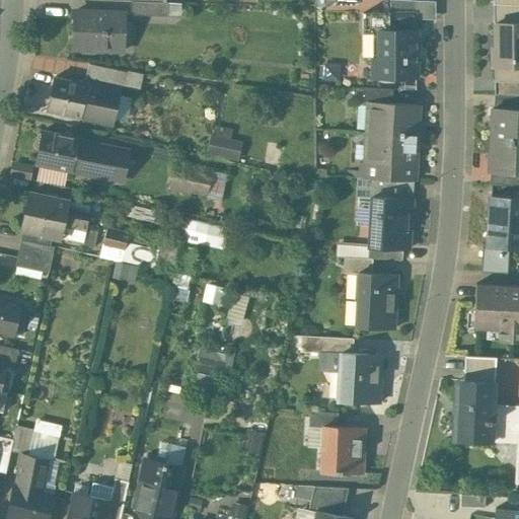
[(164,1),(133,0),(132,14),(169,16),(169,1),(164,1)]
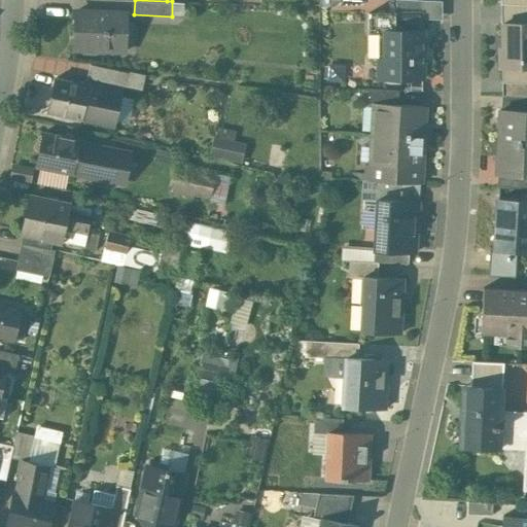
[(423,1),(412,0),(395,0),(395,13),(369,12),(369,16),(370,16),(369,31),(385,31),(422,31),(423,1)]
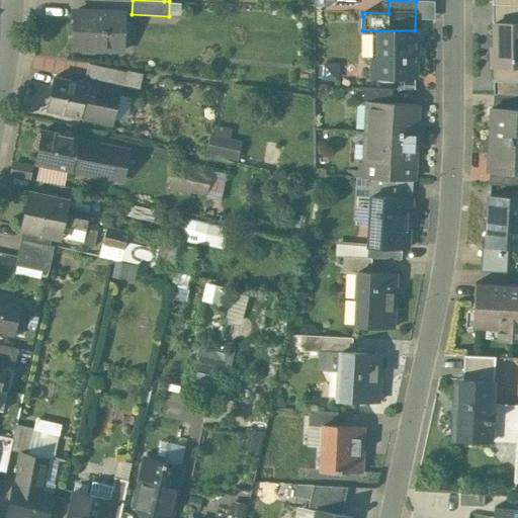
[(125,12),(76,11),(75,48),(104,49),(104,50),(124,50),(125,12)]
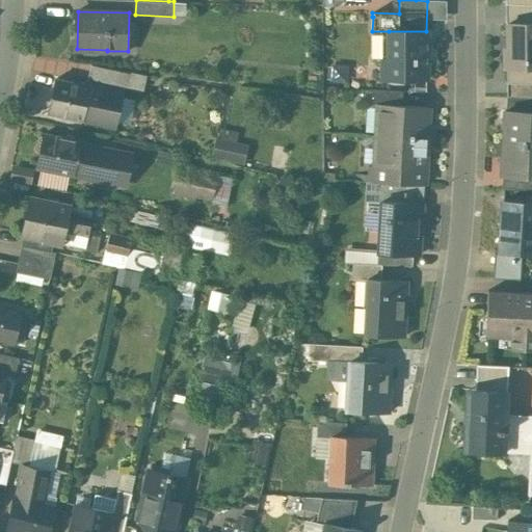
[(531,24),(507,24),(508,50),(505,50),(505,70),(507,70),(531,69),(531,24)]
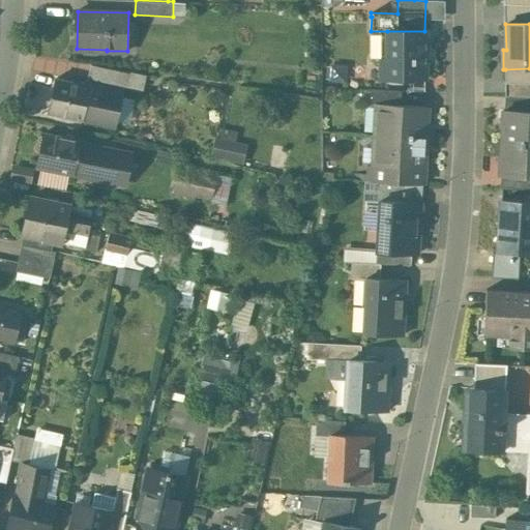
[(424,31),(387,31),(387,60),(381,60),(381,79),(424,80),(424,31)]
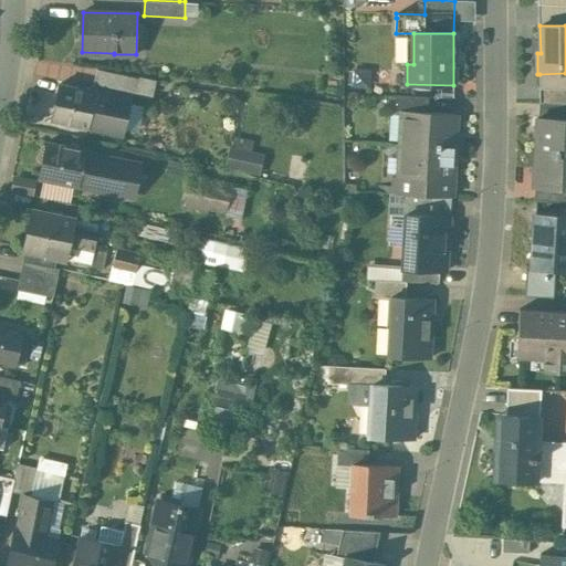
[(565,73),(540,74),(540,103),(565,104),(565,73)]
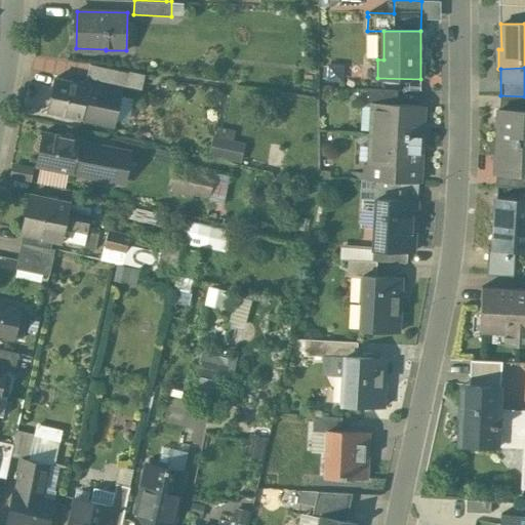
[(89,85),(56,78),(48,112),(82,119),(83,117),(89,85)]
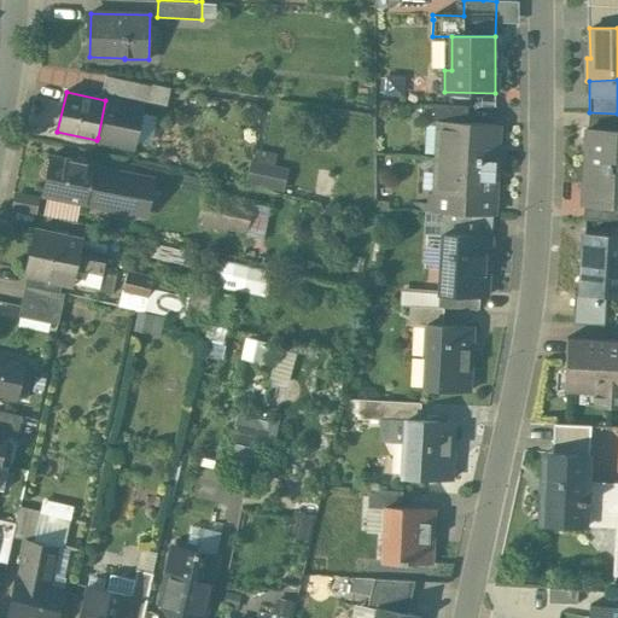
[(143,108),(106,99),(105,100),(98,138),(134,146),(143,108)]
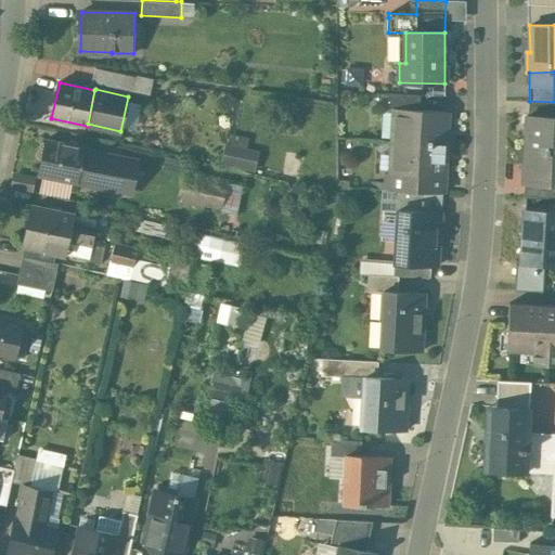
[(420,95),(390,93),(389,111),(396,112),(396,110),(420,111),(420,95)]
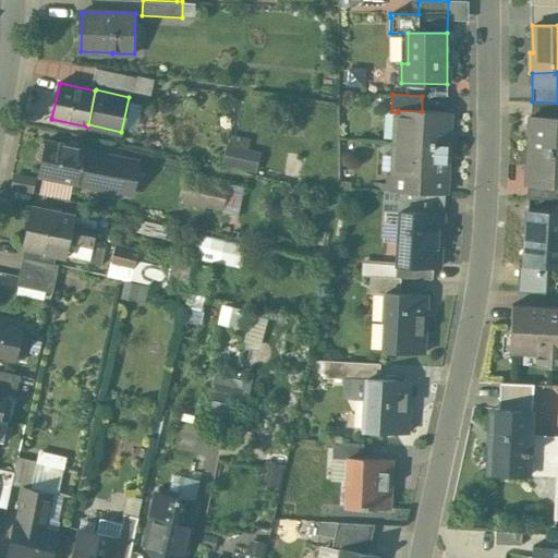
[(557,102),(532,101),(532,117),(529,117),(528,150),(557,152),(557,102)]
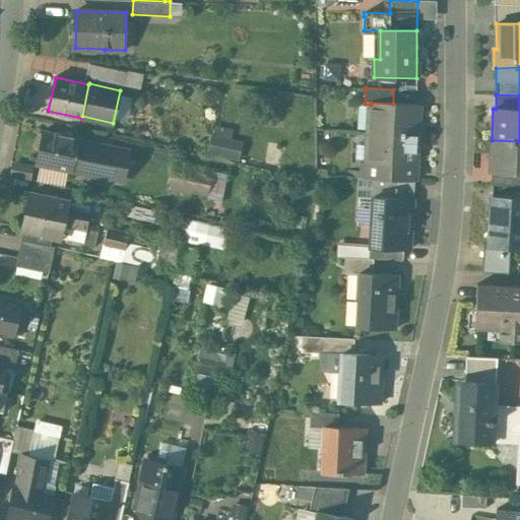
[(393,104),(371,103),(371,105),(369,133),(416,135),(417,123),(417,106),(393,104)]
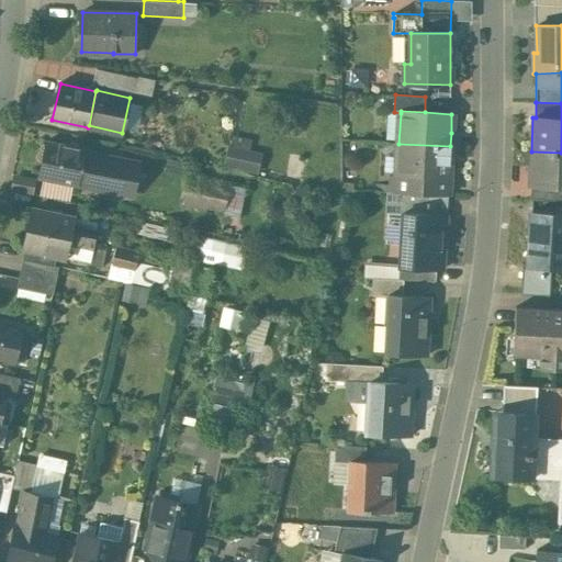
[(228,166),(262,170),(266,152),(253,149),(254,137),(233,134),(228,166)]
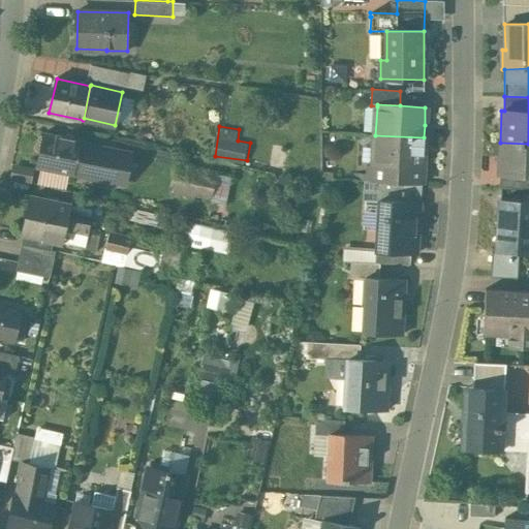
[(81,141),(44,132),(37,167),(73,175),(73,174),(80,144),(81,141)]
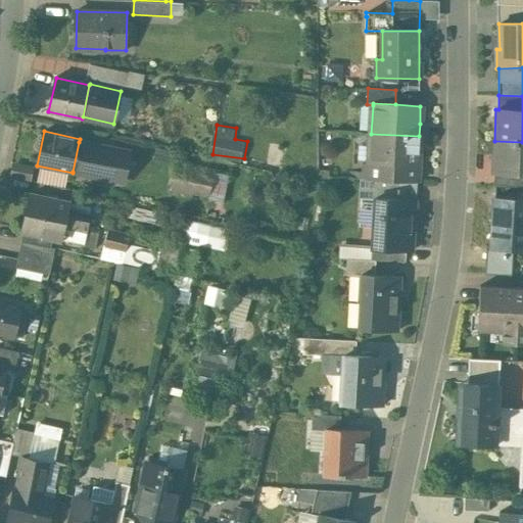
[(419,136),(371,134),(369,164),(369,167),(391,168),(417,169),(419,136)]
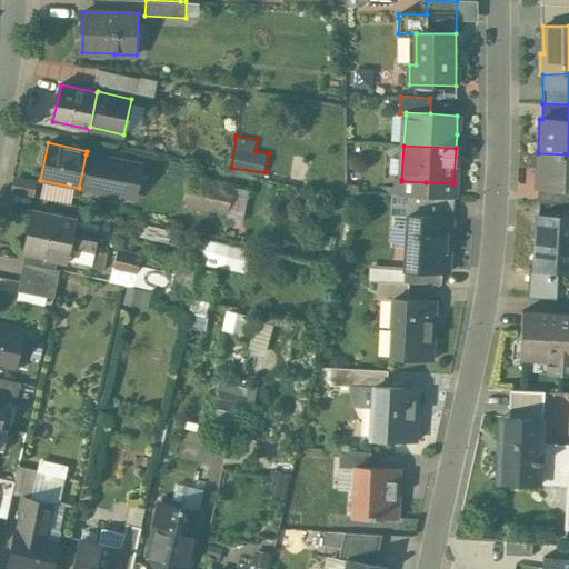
[(568,155),(538,153),(536,188),(538,188),(538,202),(568,203),(568,155)]
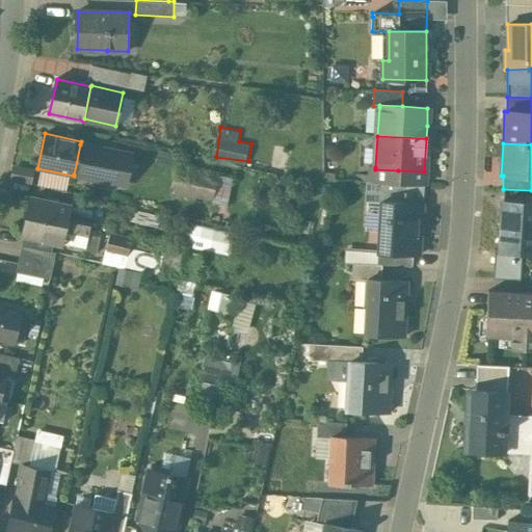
[(132,155),(80,144),(74,175),(126,185),(132,155)]
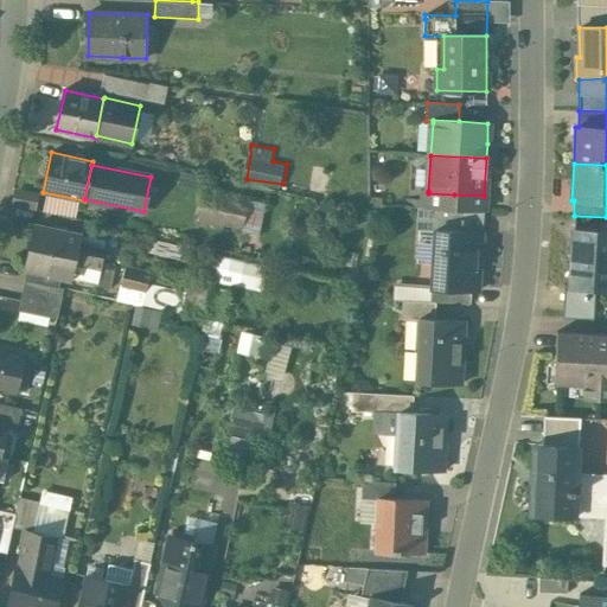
[(39,195),(14,190),(12,204),(36,209),(39,195)]
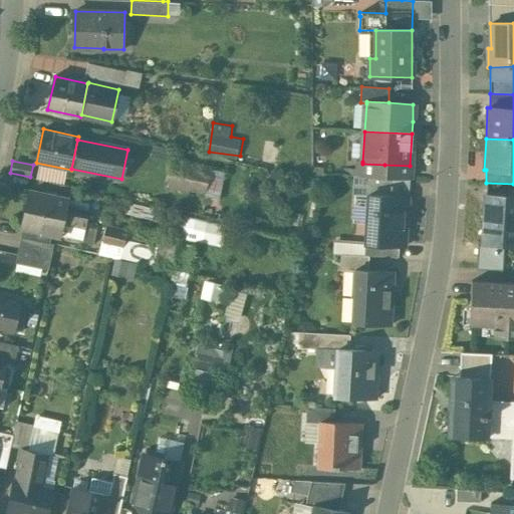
[(176,161),(171,188),(222,196),(226,169),(176,161)]
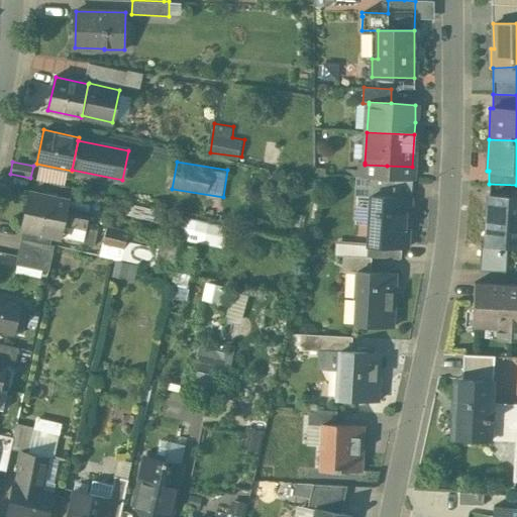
[(387,166),(365,165),(365,163),(358,163),(357,177),(386,178),(387,166)]
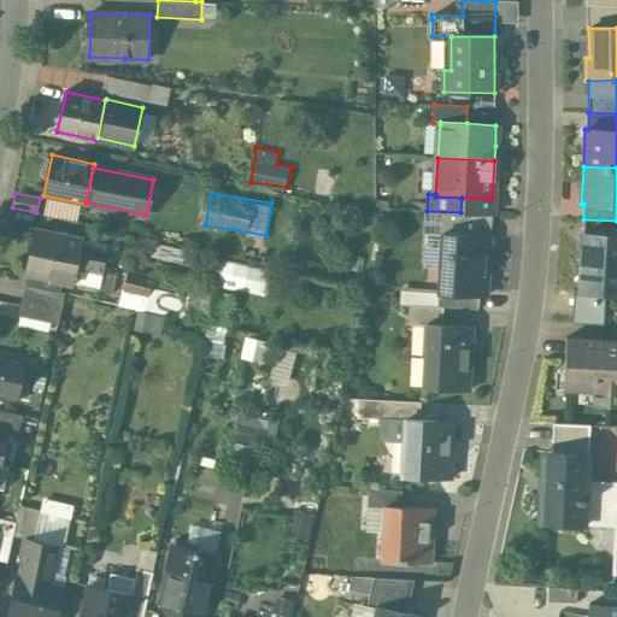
[(427,211),(424,211),(423,235),(441,236),(441,235),(488,238),(489,216),(492,217),(492,215),(460,212),(427,211)]
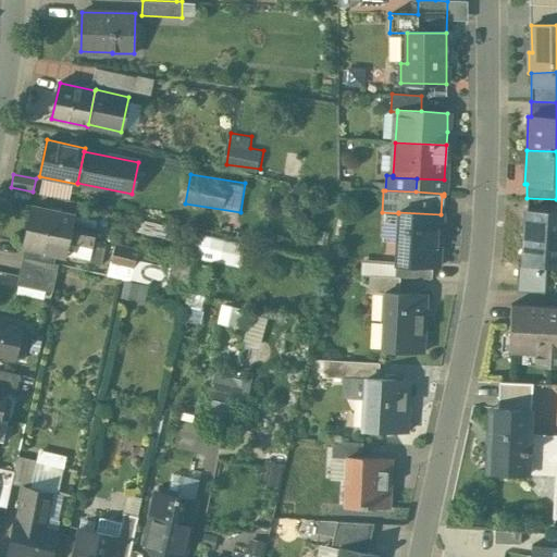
[(75,218),(33,209),(24,247),(56,254),(67,256),(74,224),(75,218)]
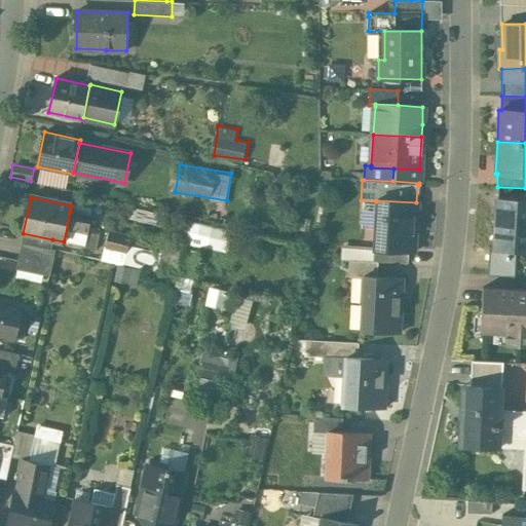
[(520,199),(511,198),(511,200),(496,199),(496,201),(498,201),(498,215),(495,215),(493,248),(493,249),(516,250),(525,251),(525,200),(520,201),(520,199)]
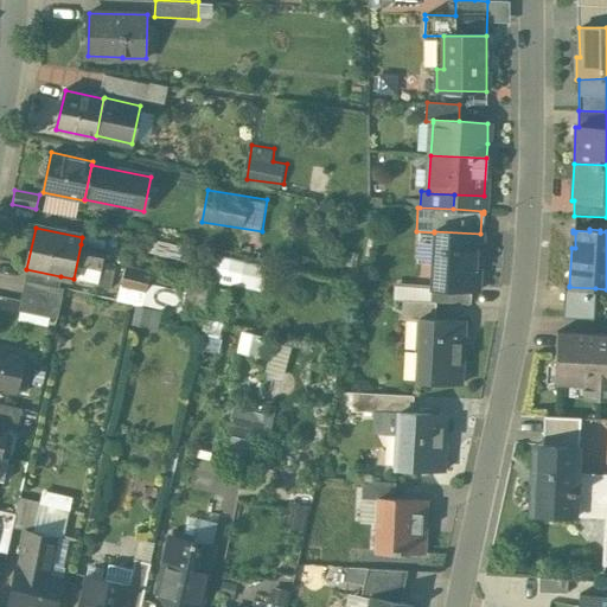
[(480,234),(434,231),(434,232),(432,288),(471,291),(479,292),(480,269),(478,269),(480,236),(481,236),(483,234),(480,234)]
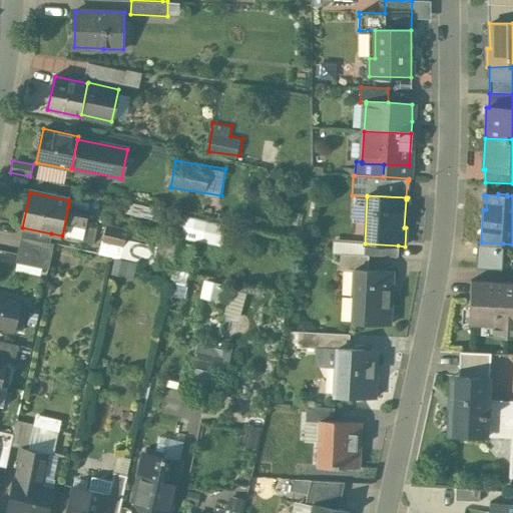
[(129,212),(151,216),(152,207),(131,202),(129,212)]
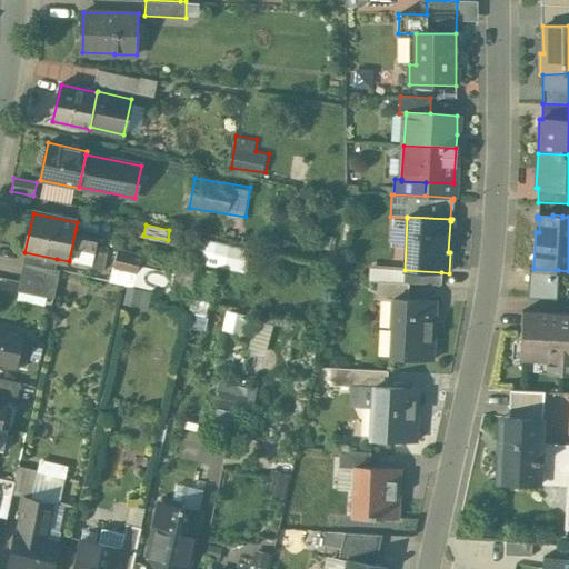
[(99,235),(76,229),(69,261),(92,267),(99,235)]
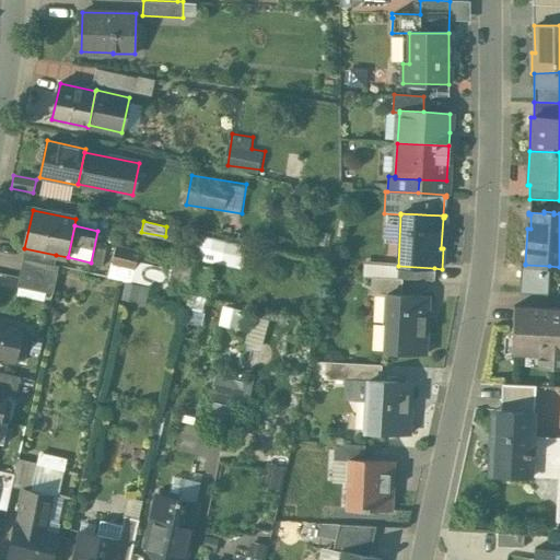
[(245,267),(247,241),(205,237),(202,263),(245,267)]
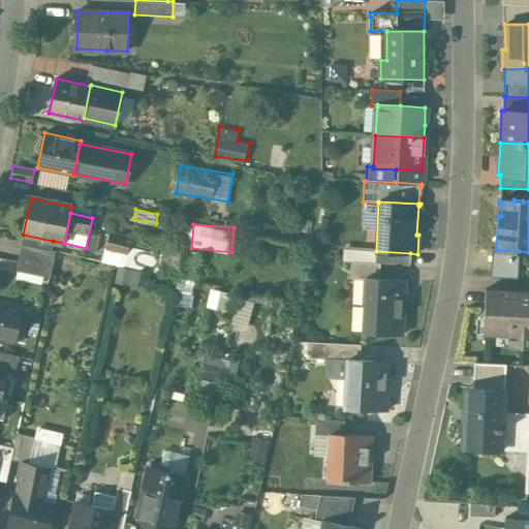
[(93,231),(89,248),(99,250),(103,234),(93,231)]
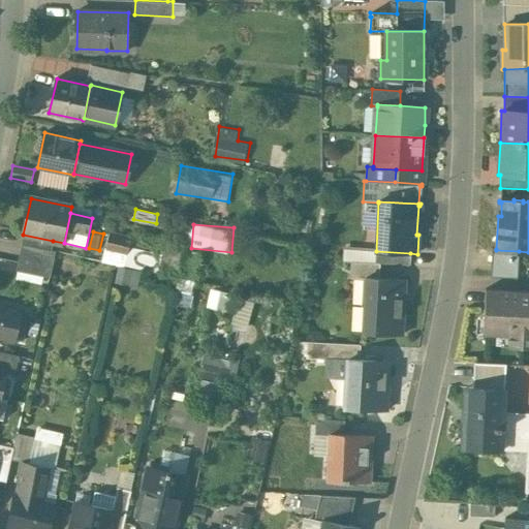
[(53,241),(25,235),(23,245),(51,251),(53,241)]
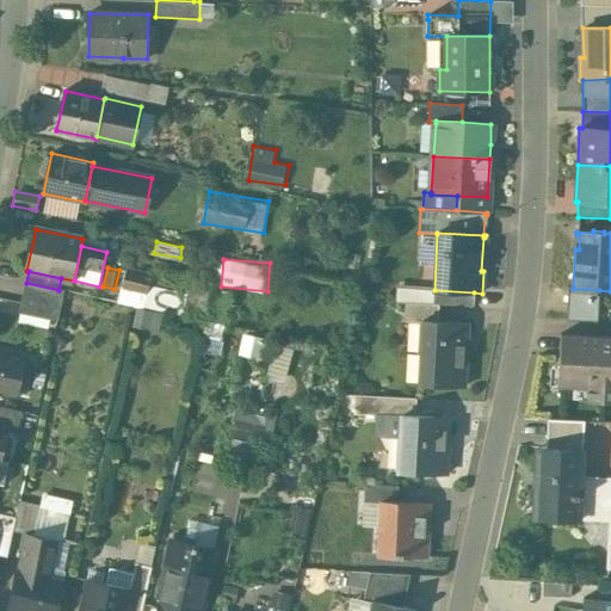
[(121,300),(146,307),(154,282),(128,275),(121,300)]
